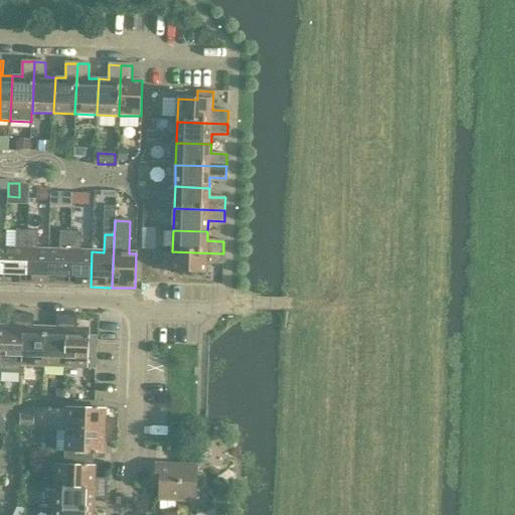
[(5,248),(4,284),(24,284),(27,231),(17,231),(17,248),(5,248)]
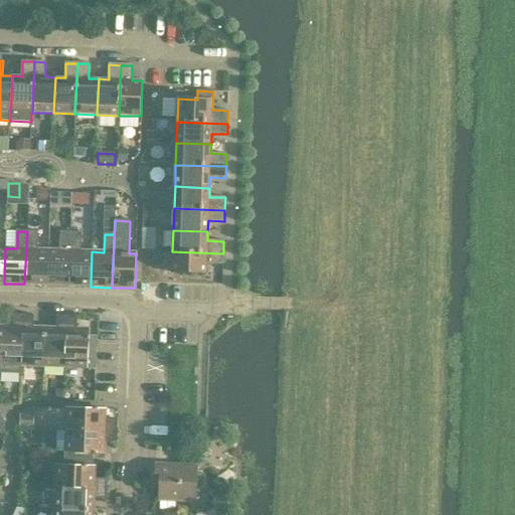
[(27,231),(24,284),(47,285),(48,250),(37,249),(38,231),(27,231)]
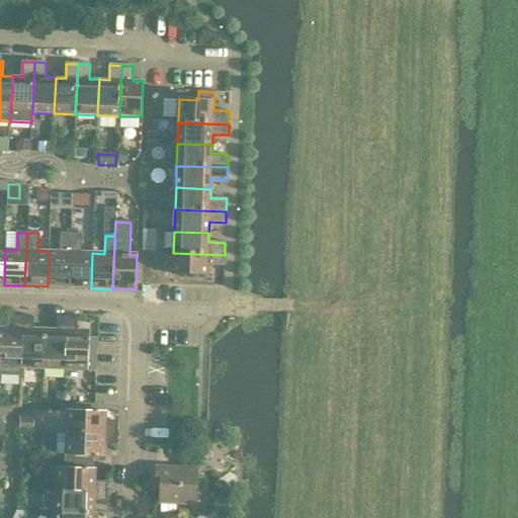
[(49,252),(48,286),(69,287),(71,234),(61,234),(61,252),(49,252)]
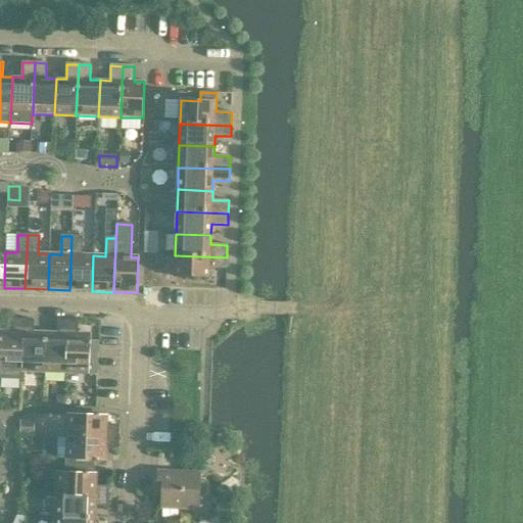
[(72,236),(69,290),(92,291),(93,255),(82,255),(83,237),(72,236)]
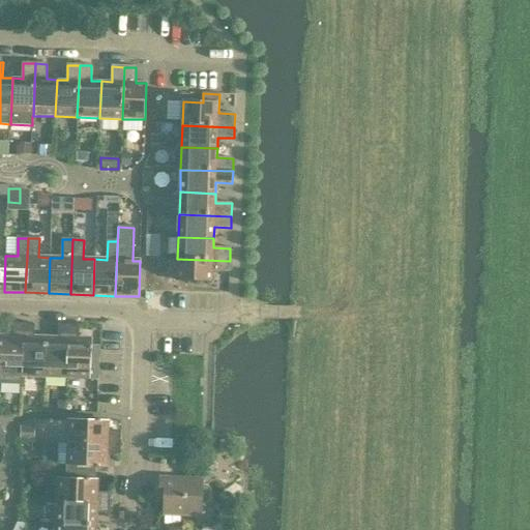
[(146,241),(146,257),(153,257),(154,241),(146,241)]
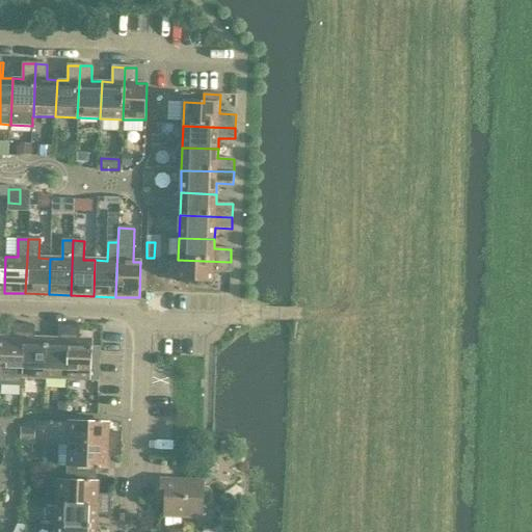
[(213,272),(230,273),(231,262),(178,260),(178,283),(213,284),(213,272)]
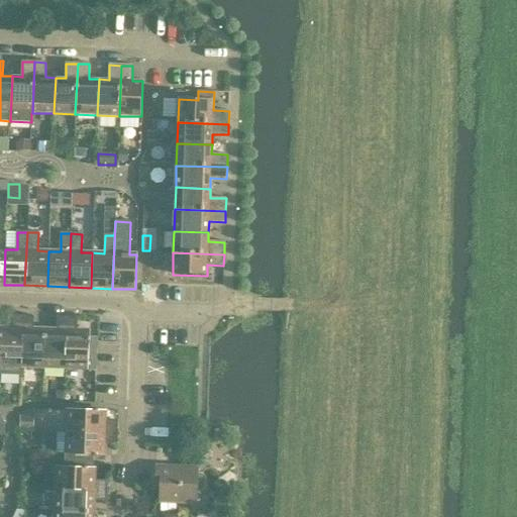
[(1,330),(0,366),(0,374),(21,375),(21,368),(23,317),(13,316),(12,331),(1,330)]
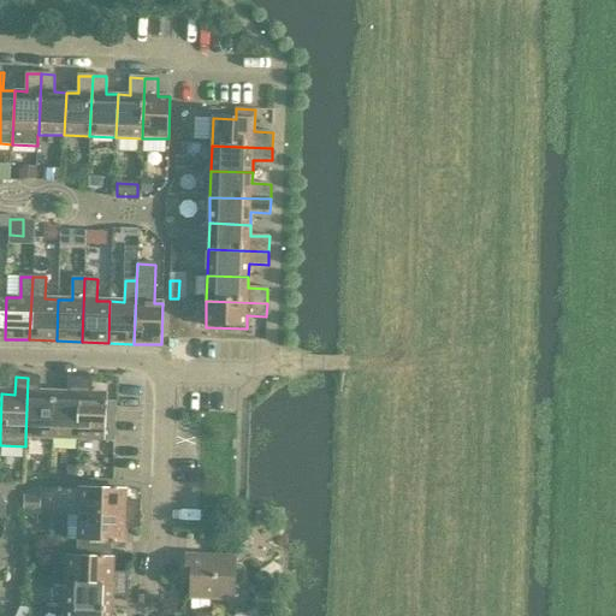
[(28,378),(25,438),(53,438),(54,396),(40,395),(40,378),(28,378)]
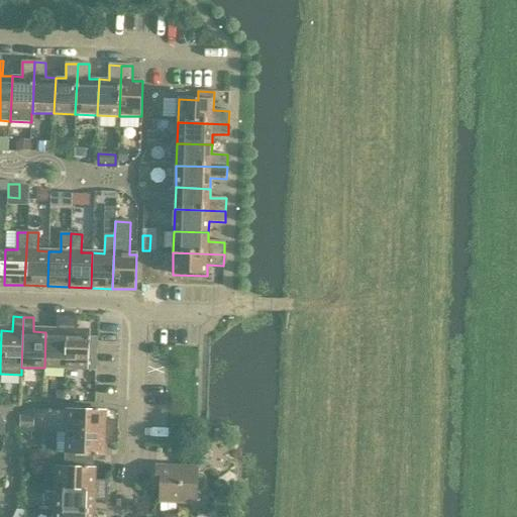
[(45,332),(44,368),(66,369),(68,318),(57,318),(57,332),(45,332)]
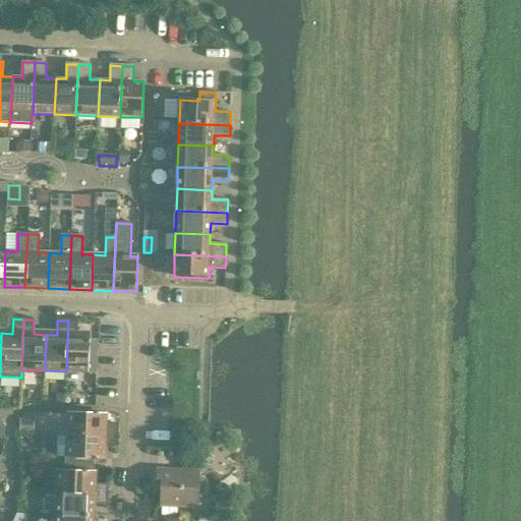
[(68,321),(66,371),(97,372),(98,342),(90,342),(90,337),(77,337),(77,321),(68,321)]
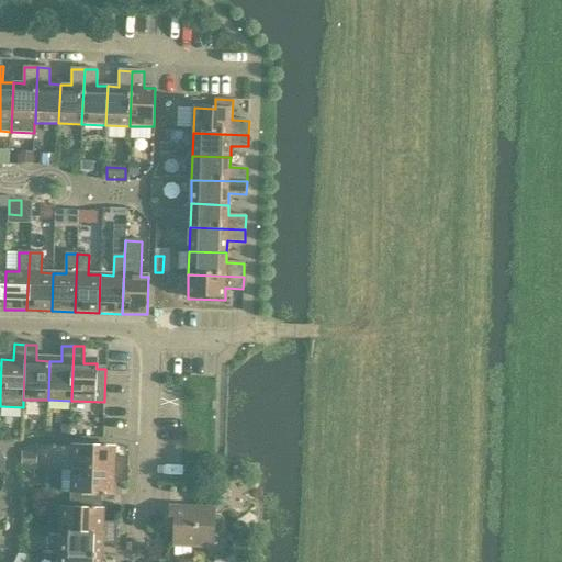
[(72,445),(72,469),(127,471),(128,457),(112,456),(112,446),(72,445)]
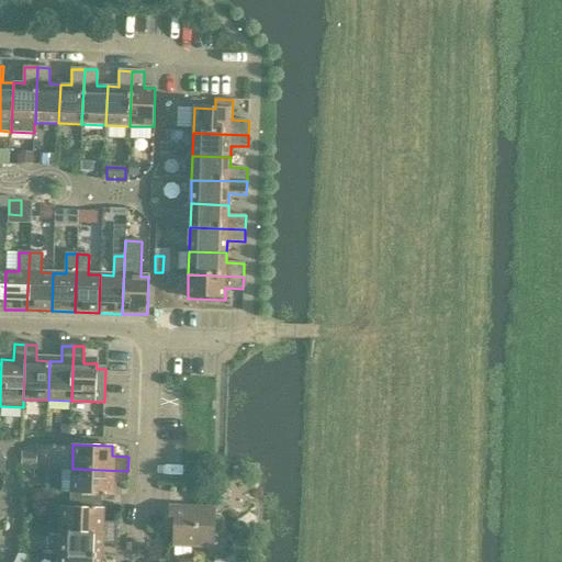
[(21,465),(36,467),(36,451),(22,451),(22,454),(21,465)]
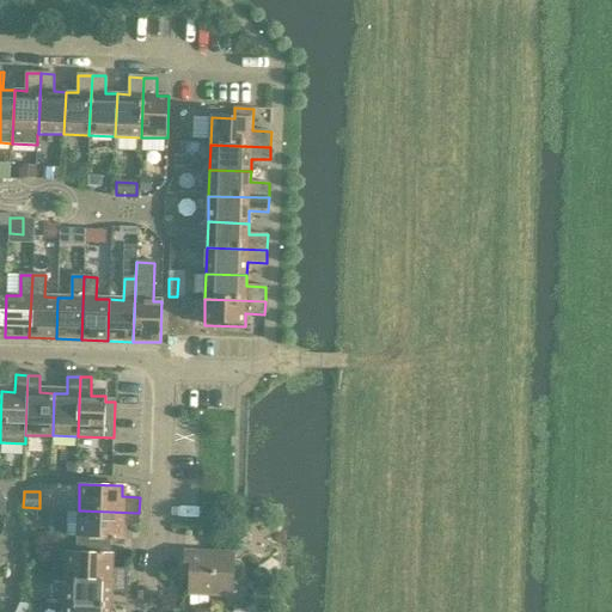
[(79,510),(78,537),(110,538),(121,538),(121,524),(139,524),(139,513),(79,510)]
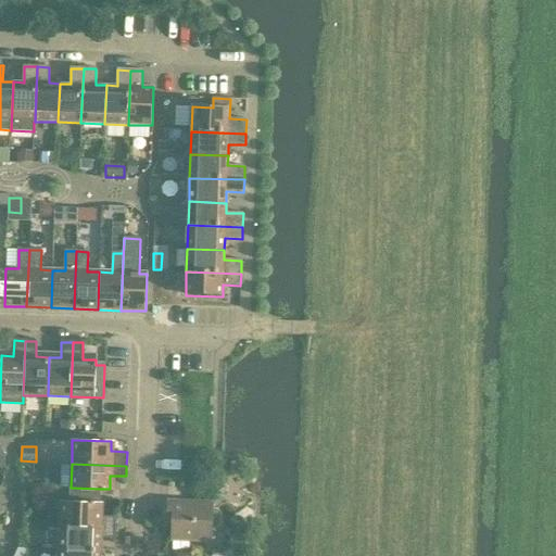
[(198,498),(215,500),(215,485),(199,485),(198,498)]
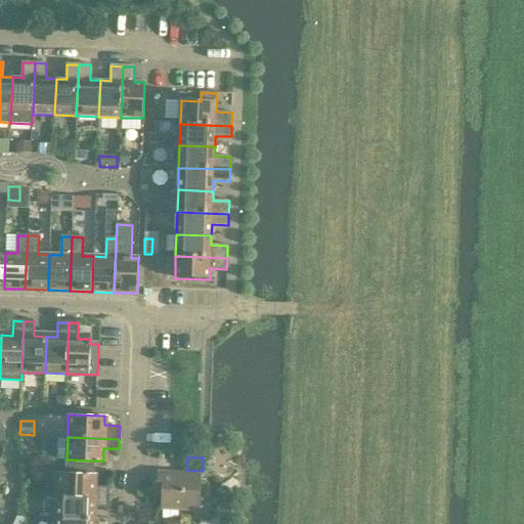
[(57,473),(56,495),(107,497),(107,486),(93,485),(94,461),(67,460),(67,473),(57,473)]
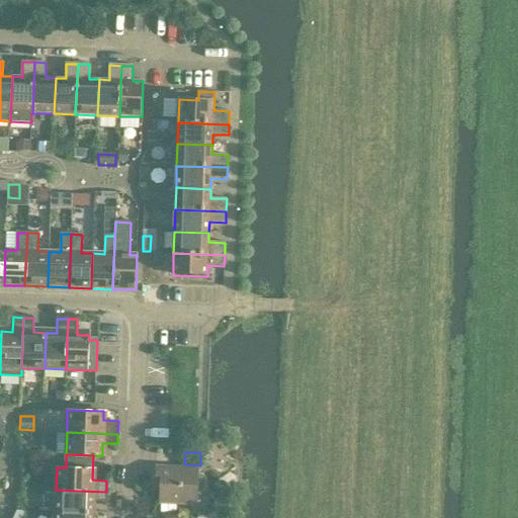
[(195,504),(196,493),(201,493),(205,489),(206,479),(201,475),(197,473),(197,470),(157,468),(156,485),(159,485),(159,503),(195,504)]
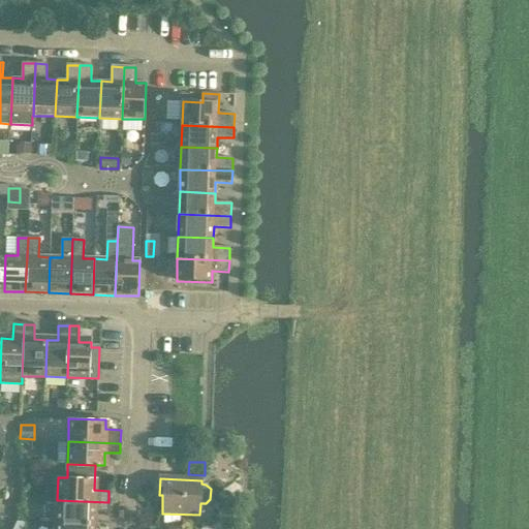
[(57,500),(56,523),(93,524),(93,510),(109,511),(109,502),(57,500)]
